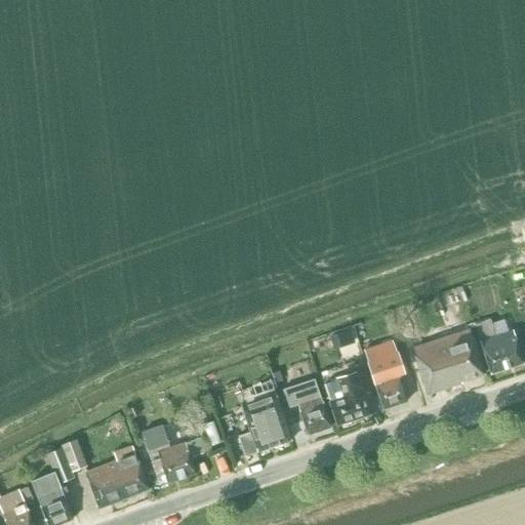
[(474,326),(479,341),(482,351),(481,351),(489,374),(523,363),(512,330),(494,336),(489,320),(474,326)]
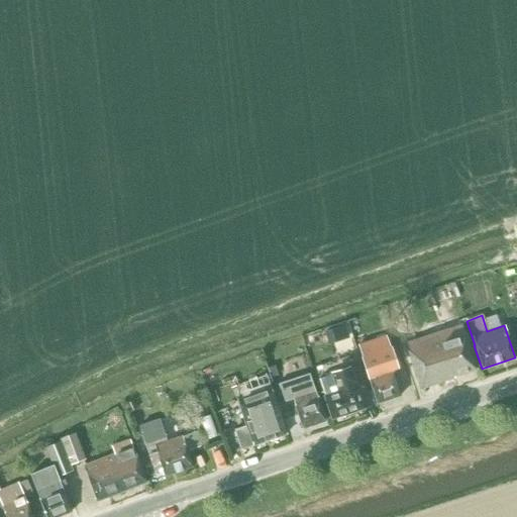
[(393,322),(398,336),(409,333),(404,318),(393,322)]
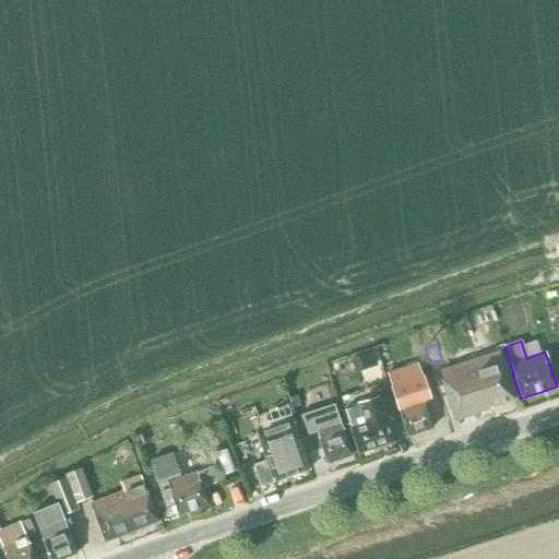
[(355,373),(378,366),(373,351),(349,358),(355,373)]
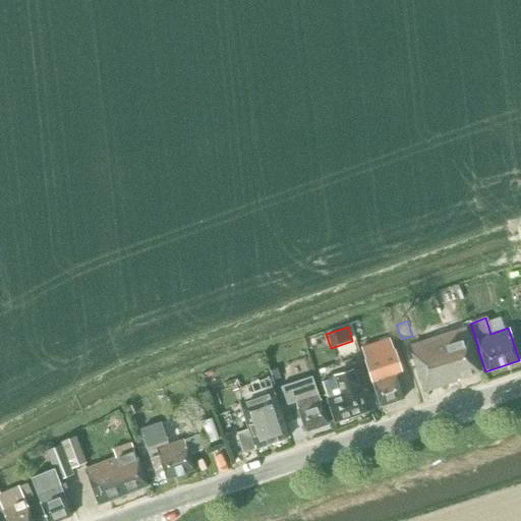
[(457,380),(479,371),(465,328),(408,346),(423,392),(457,381),(457,380)]
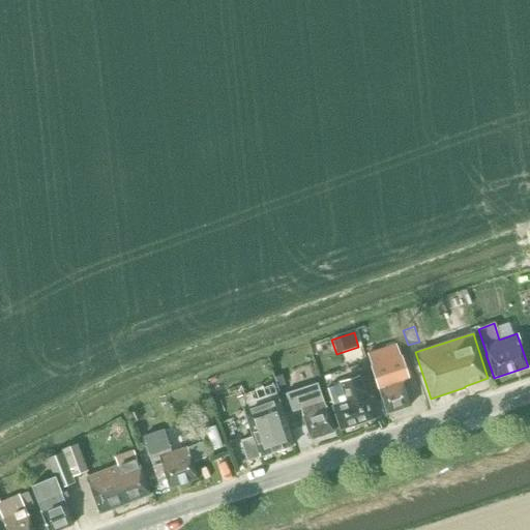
[(386,414),(409,406),(401,380),(406,378),(394,345),(366,354),(386,414)]
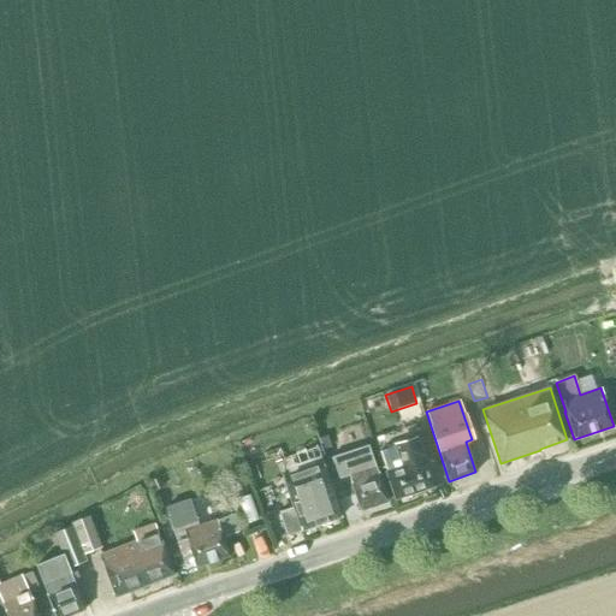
[(325,437),(318,439),(321,451),(330,448),(325,437)]
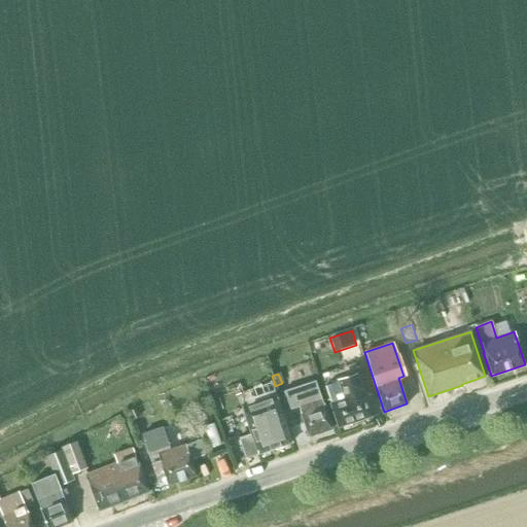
[(338,382),(324,386),(330,405),(338,427),(370,416),(362,393),(361,394),(355,376),(338,382)]
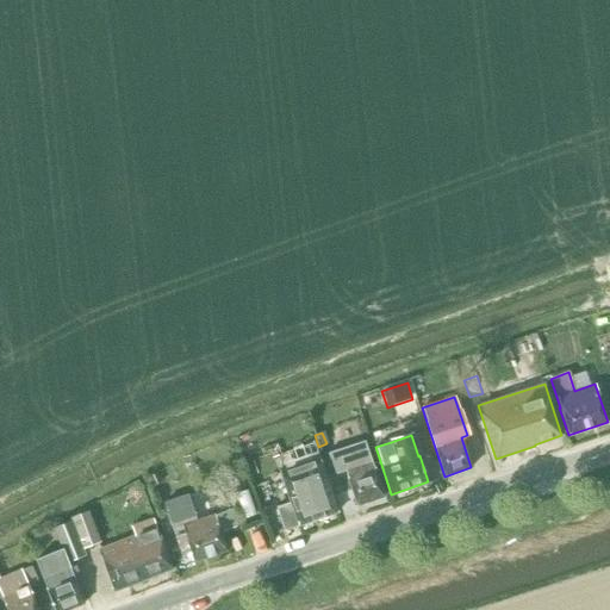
[(365,441),(328,454),(335,475),(346,472),(356,506),(384,497),(372,462),(365,441)]
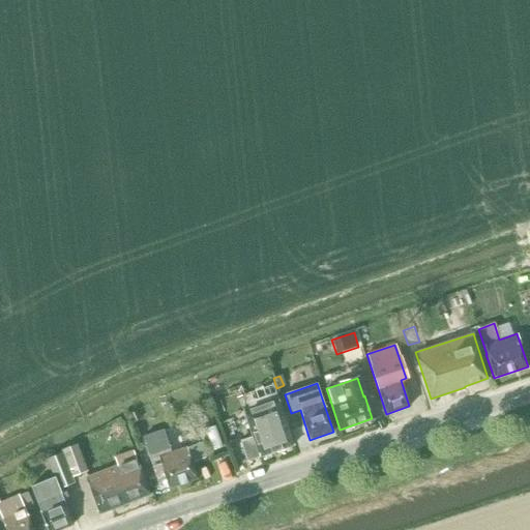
[(259,457),(293,445),(276,398),(247,407),(242,391),(218,400),(224,415),(242,409),(252,437),(239,441),(246,461),(258,457),(259,457)]
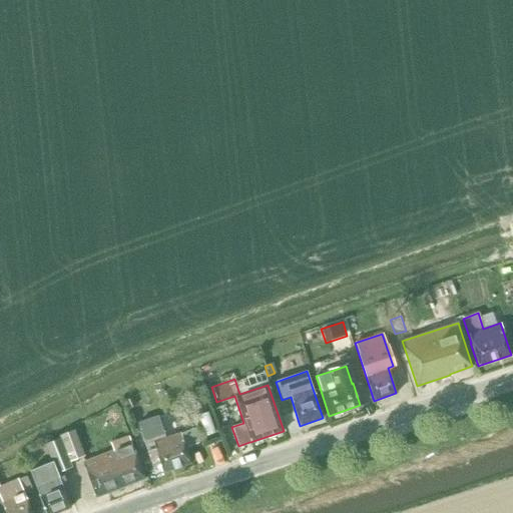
[(157,417),(137,424),(142,438),(145,448),(146,452),(150,462),(154,474),(162,472),(189,463),(185,449),(197,445),(192,429),(164,439),(157,417)]
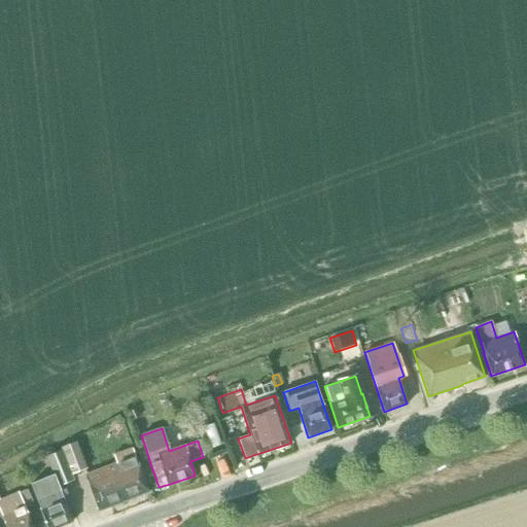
[(60,448),(61,450),(72,475),(86,468),(76,442),(60,448)]
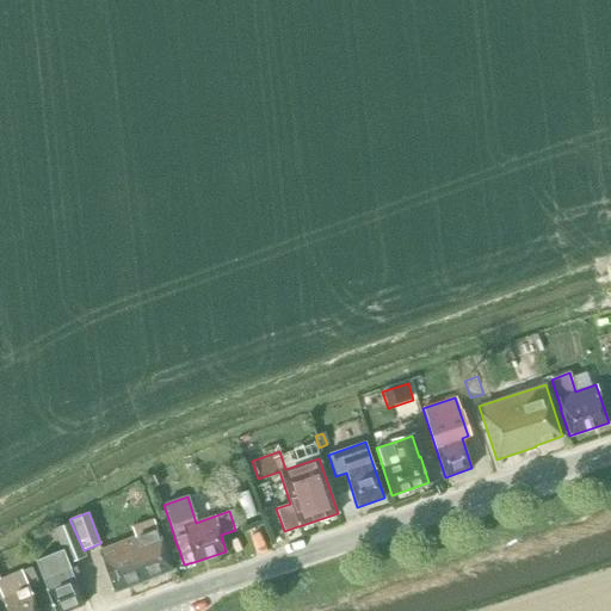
[(135,537),(156,529),(153,519),(131,528),(135,537)]
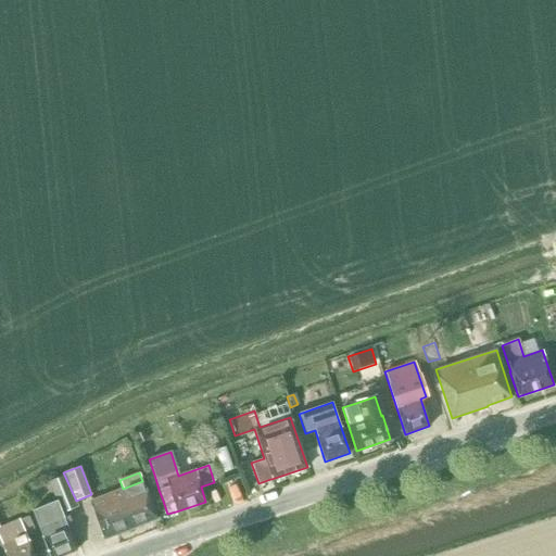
[(60,555),(75,550),(71,536),(77,534),(70,516),(63,518),(61,514),(78,507),(76,501),(64,475),(48,481),(55,502),(32,510),(49,555),(60,555)]
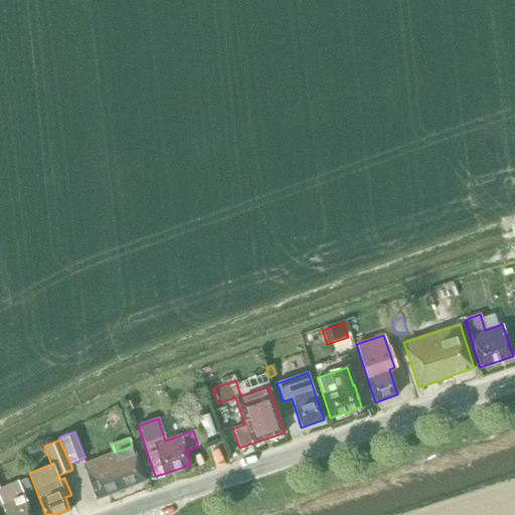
[(146,450),(143,440),(135,442),(139,453),(146,450)]
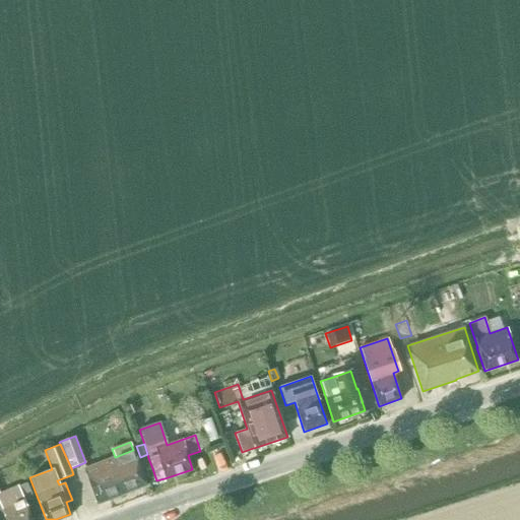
[(115,457),(83,469),(96,504),(146,484),(133,450),(115,457)]
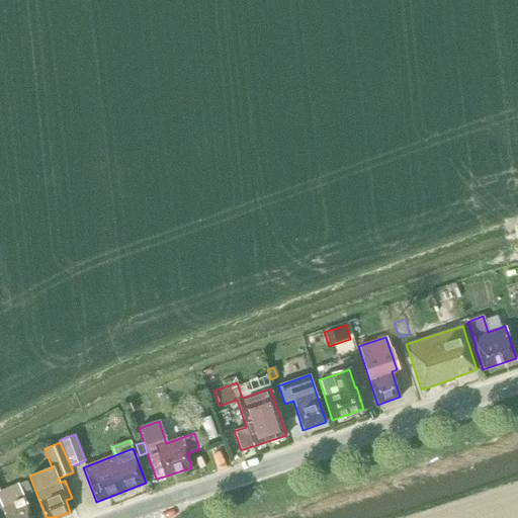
[(148,456),(142,458),(145,468),(152,466),(148,456)]
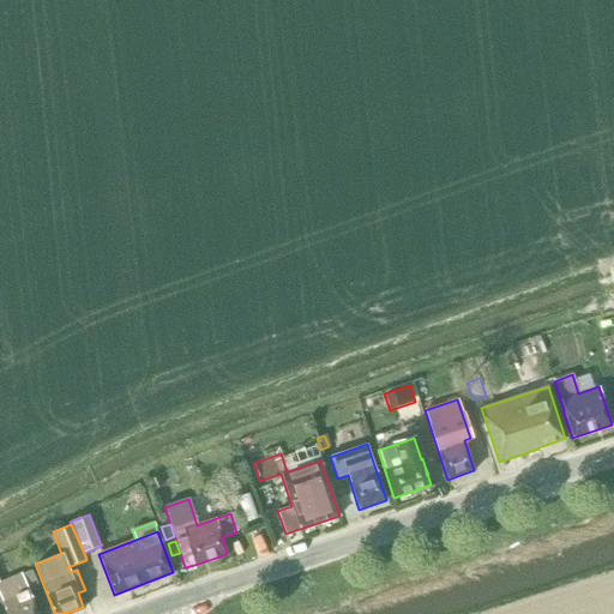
[(37,613),(28,589),(37,585),(31,570),(22,575),(20,573),(0,582),(0,597),(2,602),(1,602),(6,613),(37,613)]
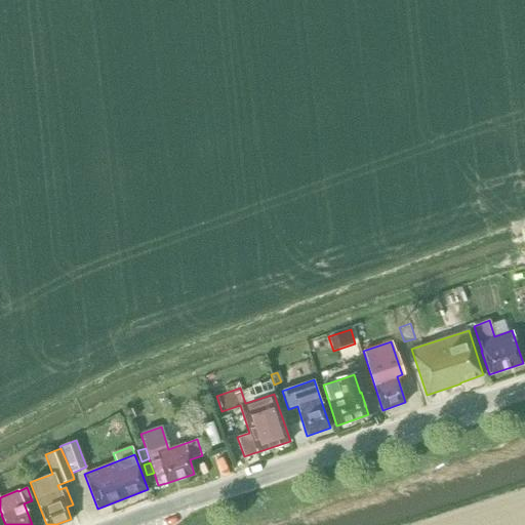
All buildings are outlined.
